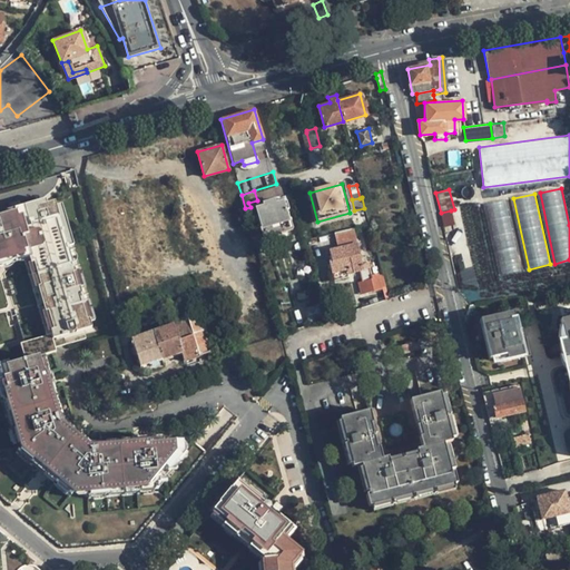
[(0,258),(20,253),(29,257),(52,338),(91,327),(55,200),(46,203),(45,198),(36,202),(37,206),(0,216),(0,258)]
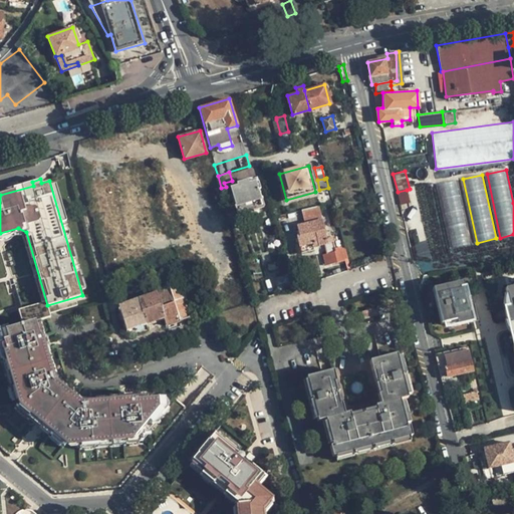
[(236,183),(237,186),(231,188),(236,207),(235,207),(236,211),(238,213),(260,207),(262,205),(261,199),(259,199),(254,182),(248,183),(247,180),(236,183)]
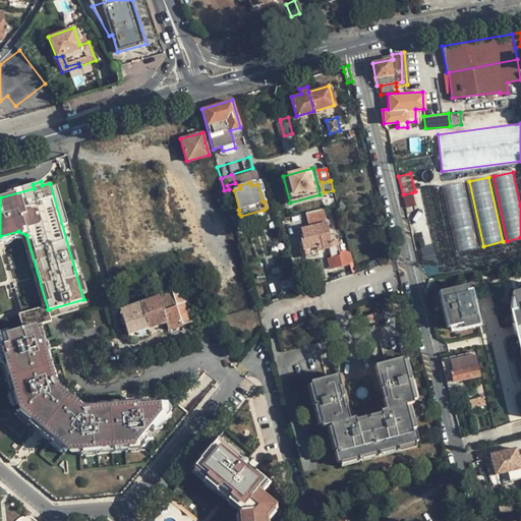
[(458,251),(478,247),(465,182),(444,185),(458,251)]
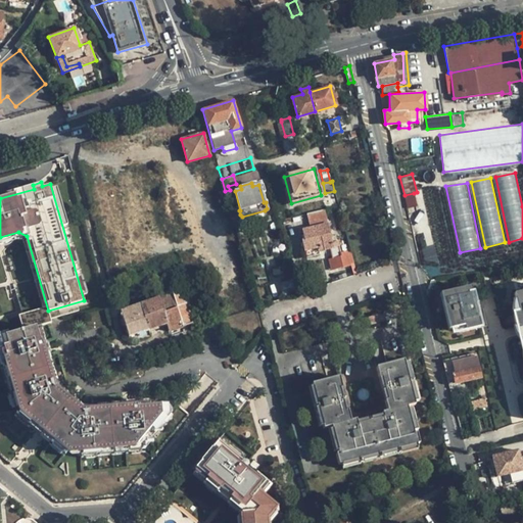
[(417,210),(414,193),(405,195),(409,212),(417,210)]
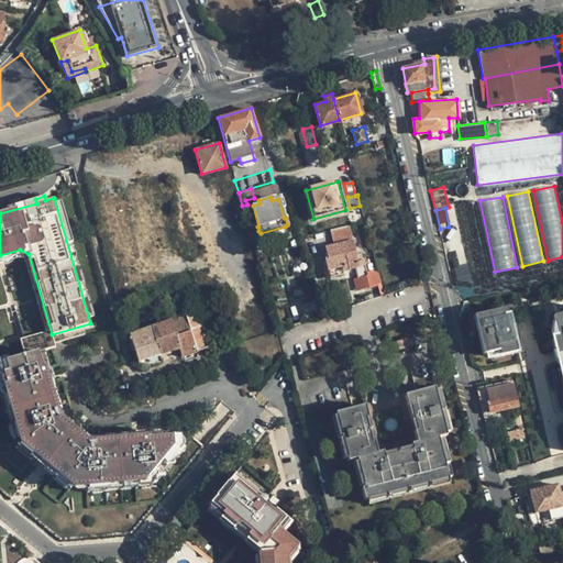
[(349,225),(330,230),(333,242),(351,238),(349,225)]
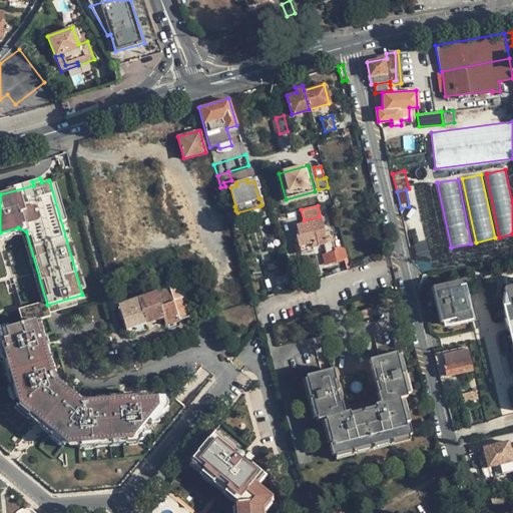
[(326,237),(321,218),(297,224),(299,234),(297,234),(299,245),(313,242),(314,245),(333,241),(331,236),(326,237)]
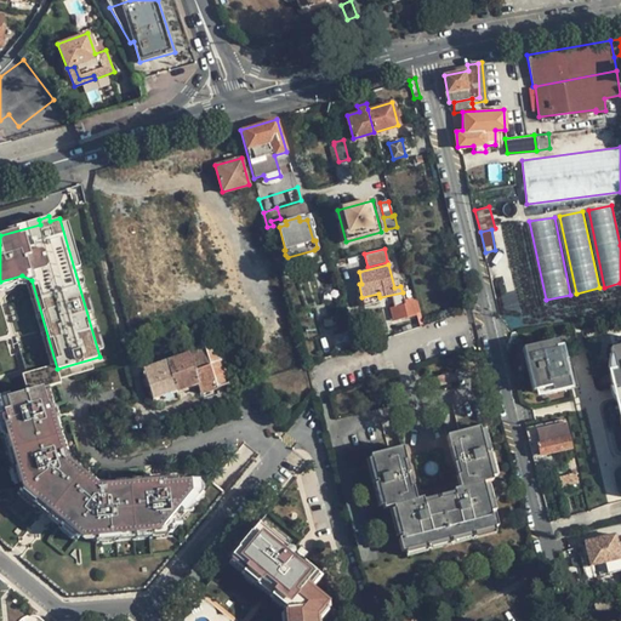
[(416,312),(420,311),(416,300),(414,300),(412,298),(404,301),(405,305),(389,308),(393,320),(416,314),(416,312)]
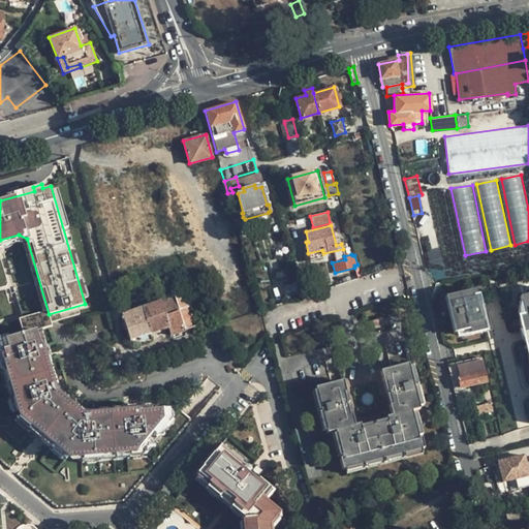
[(288,299),(299,294),(296,282),(283,285),(288,299)]
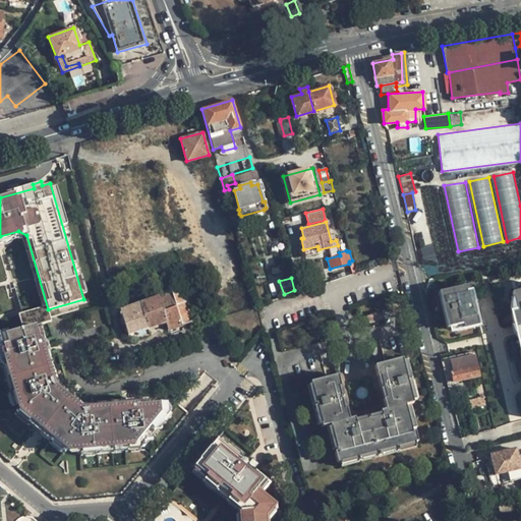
[(181,325),(191,322),(186,302),(188,301),(183,286),(171,291),(181,325)]
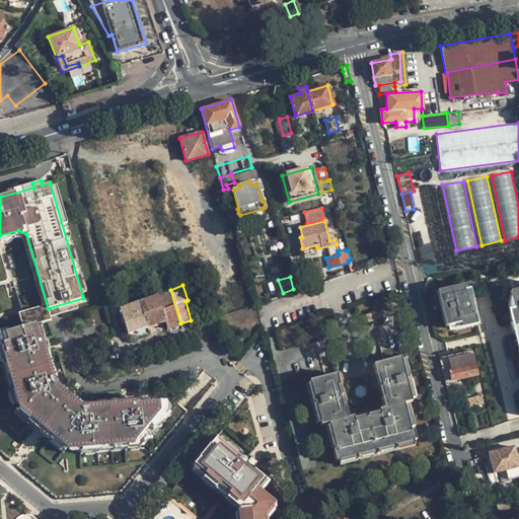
[(464,287),(441,292),(443,298),(439,298),(445,326),(461,322),(462,327),(476,324),(469,292),(466,293),(464,287)]
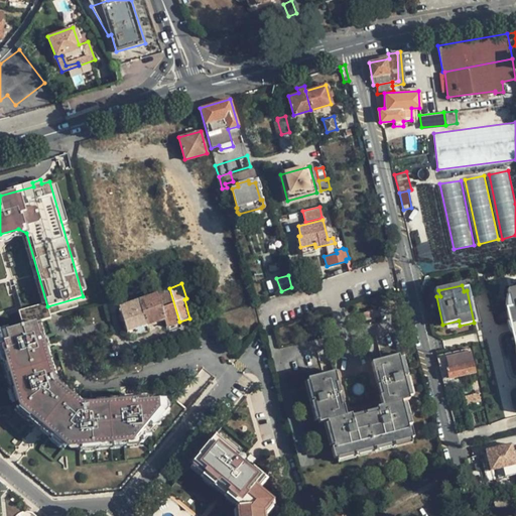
[(515,287),(508,289),(512,308),(507,309),(514,339),(515,338),(515,287)]
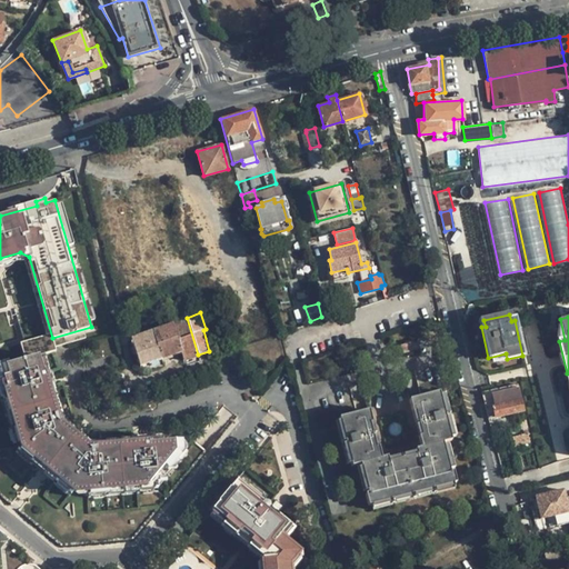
[(198,355),(187,318),(171,322),(181,351),(183,360),(198,355)]
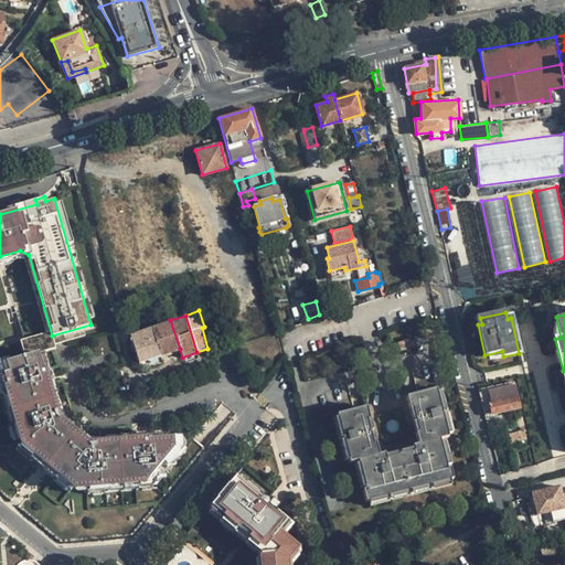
[(180,349),(170,320),(151,328),(160,355),(180,349)]
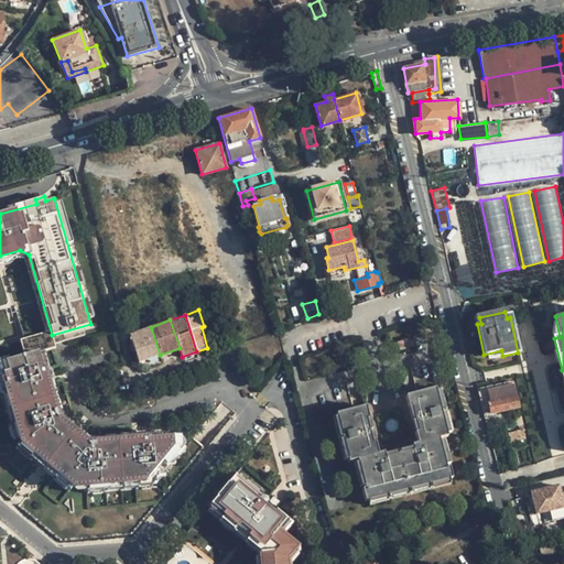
[(160,355),(151,327),(130,335),(139,362),(160,355)]
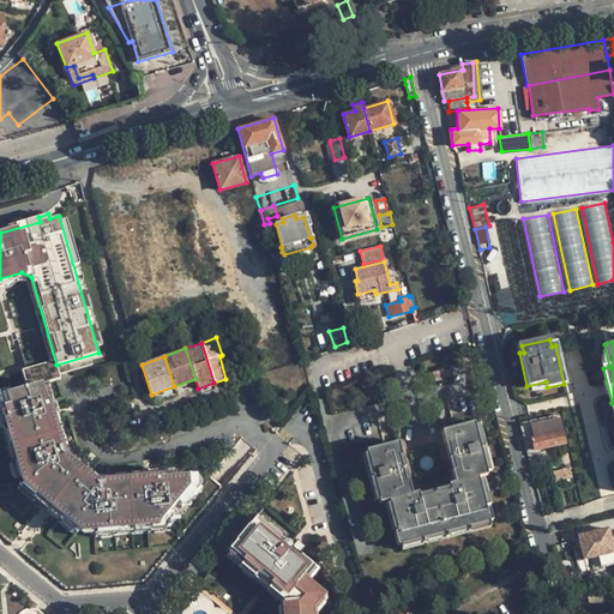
[(449,368),(432,372),(434,381),(451,378),(449,368)]
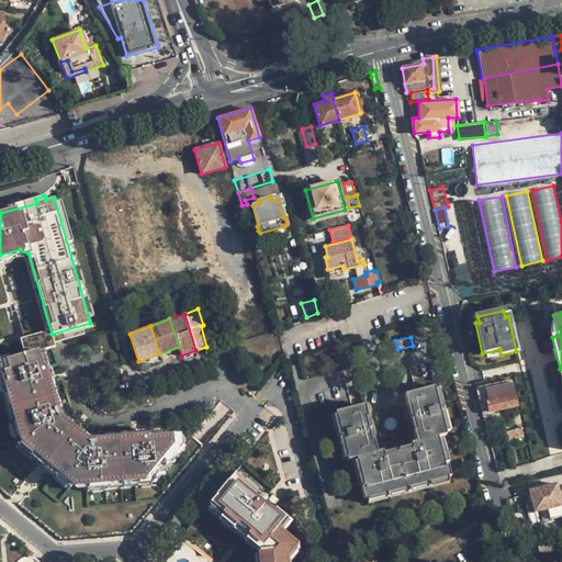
[(3,380),(21,447),(75,493),(145,487),(172,454),(172,442),(159,444),(159,441),(91,446),(64,422),(47,361),(44,362),(43,356),(9,364),(12,375),(6,377),(7,379),(3,380)]
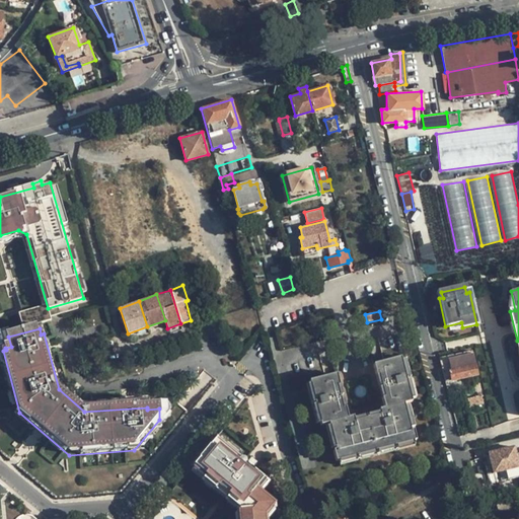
[(445,381),(477,374),(472,350),(439,358),(445,381)]
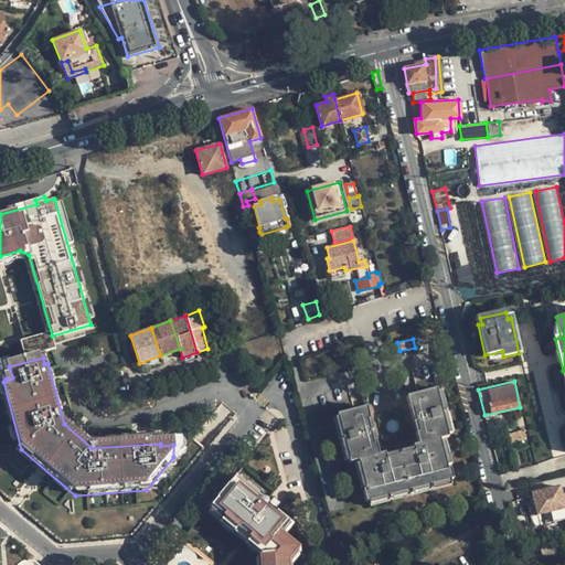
[(448,437),(435,388),(406,396),(409,408),(412,408),(418,433),(415,433),(418,445),(413,446),(413,450),(385,458),(384,452),(379,455),(375,444),(373,444),(366,419),(369,419),(366,407),(337,415),(349,462),(358,460),(365,489),(363,490),(365,502),(451,480),(449,468),(447,469),(439,439),(448,437)]
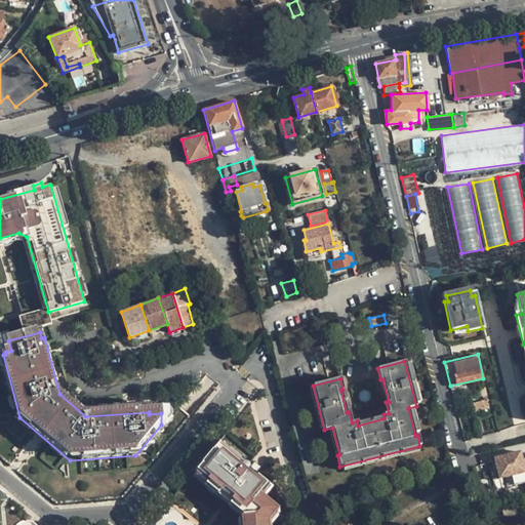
[(270,524),(269,519),(278,509),(264,495),(259,492),(267,483),(243,463),(242,466),(231,455),(232,453),(219,442),(195,470),(208,481),(207,483),(218,492),(219,491),(230,500),(232,501),(233,501),(242,510),(244,524),(270,524)]
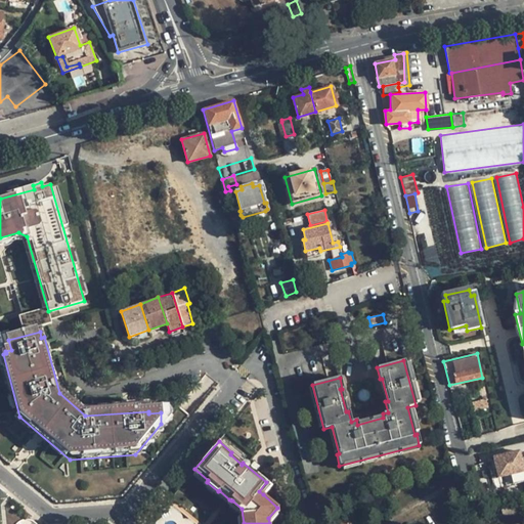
[(224,441),(219,441),(231,452),(233,449),(224,441)]
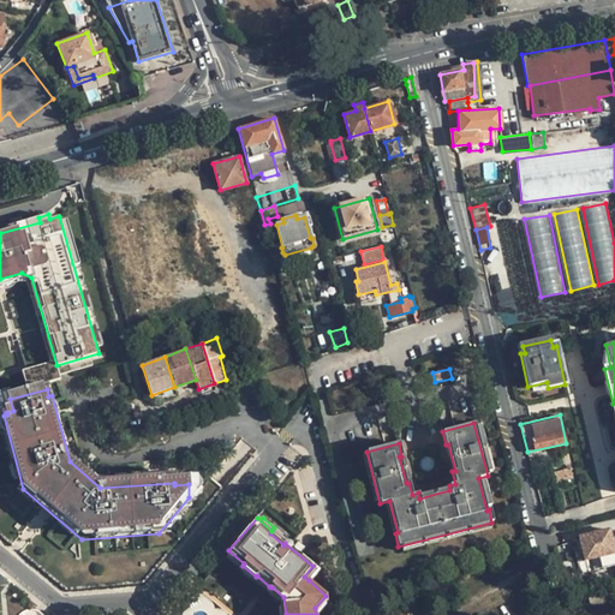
[(274,527),(272,531),(270,533),(284,545),(285,543),(286,538),(274,527)]
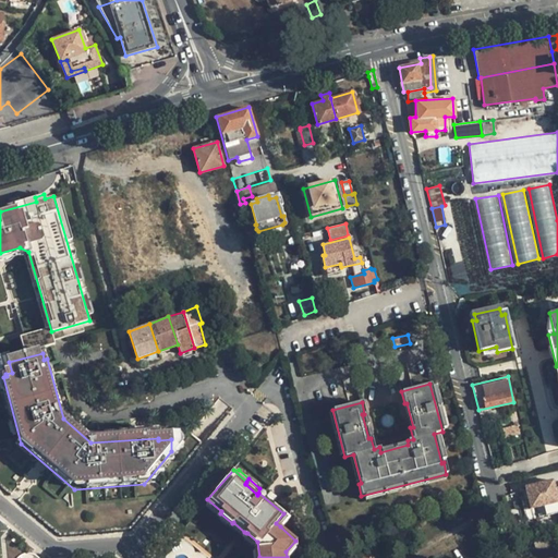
[(553,480),(525,486),(528,498),(524,498),(521,499),(524,510),(530,509),(543,506),(545,516),(557,512),(557,504),(557,502),(553,480)]
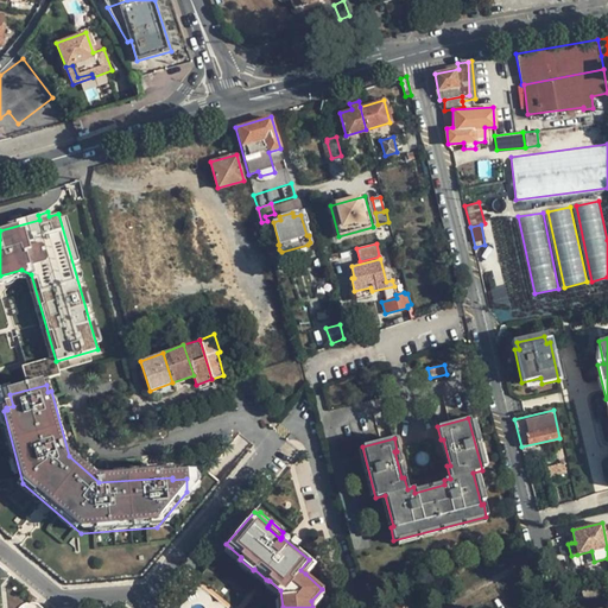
[(222,550),(236,562),(240,559),(241,557),(226,544),(222,550)]
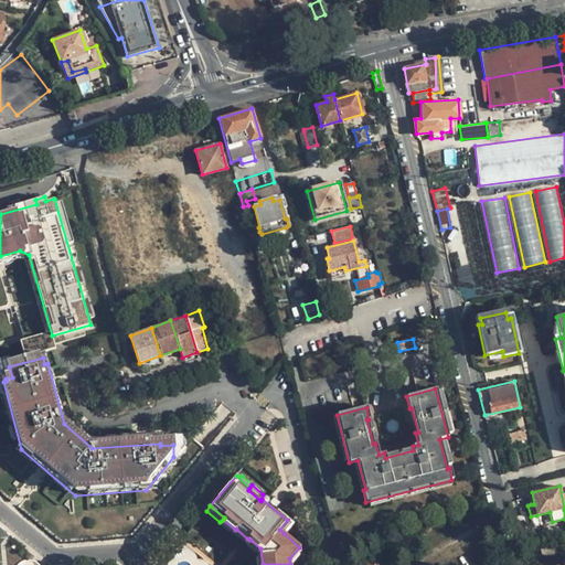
[(231,534),(233,532),(235,530),(223,520),(220,522),(219,523),(231,534)]
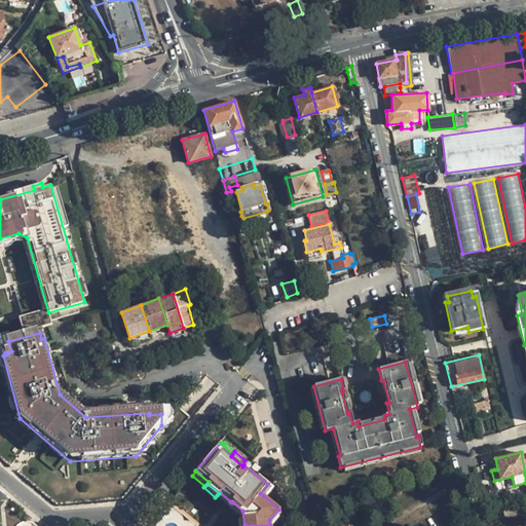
[(271,488),(267,484),(260,493),(264,496),(271,488)]
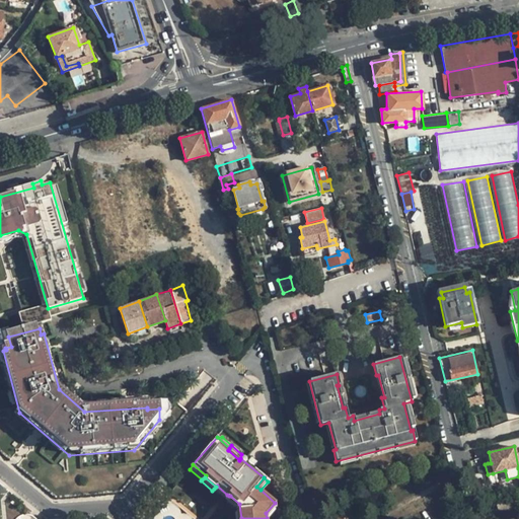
[(224,497),(227,495),(217,486),(216,487),(214,489),(224,497)]
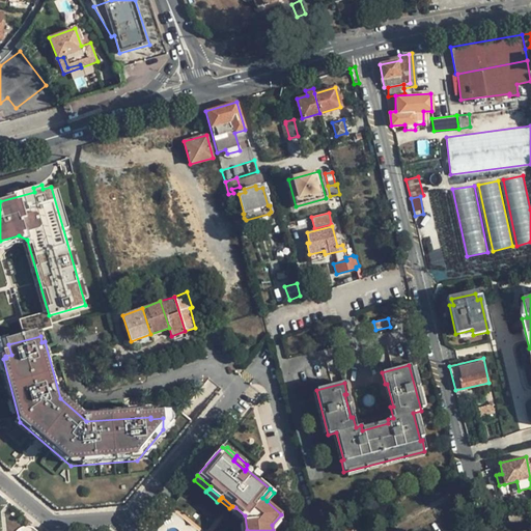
[(231,511),(241,519),(245,515),(235,507),(234,507),(231,511)]
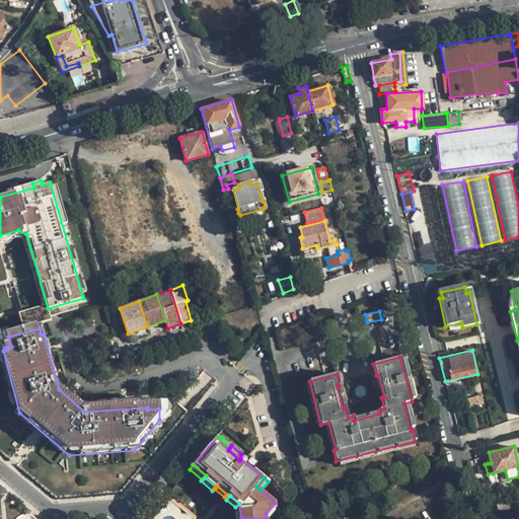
[(499,510),(512,507),(510,497),(496,499),(499,510)]
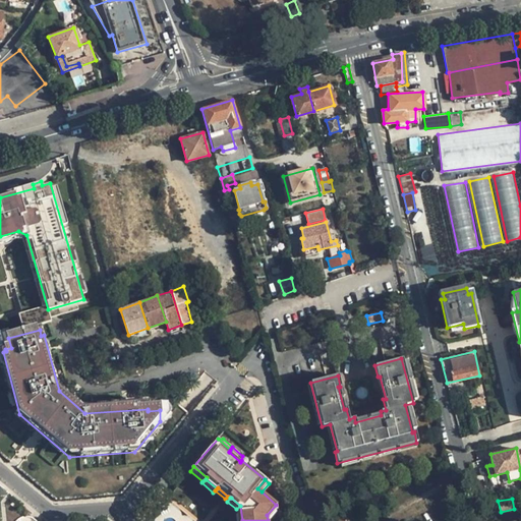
[(280,508),(276,505),(267,515),(268,520),(272,520),(272,517),(280,508)]
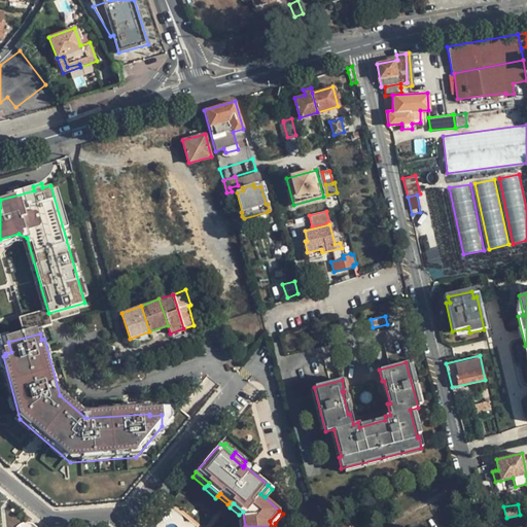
[(472,526),(469,512),(457,515),(460,526),(472,526)]
